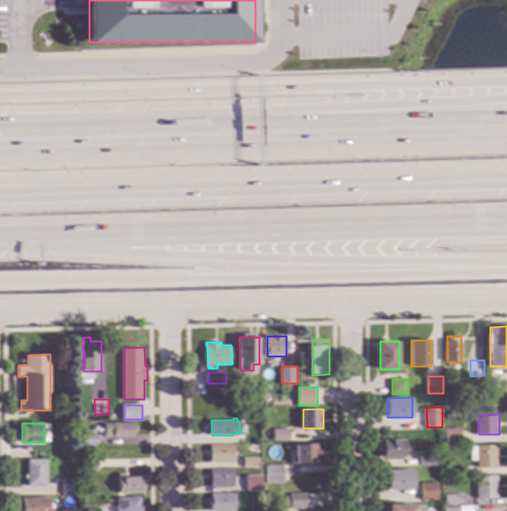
[(134,424),(139,424),(139,431),(135,431),(135,437),(115,437),(107,436),(107,424),(115,423),(134,423),(134,424)]
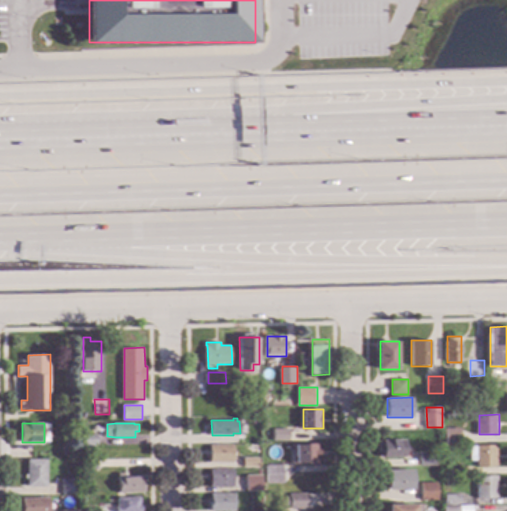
[(463,444),(447,444),(447,427),(463,427),(463,444)]
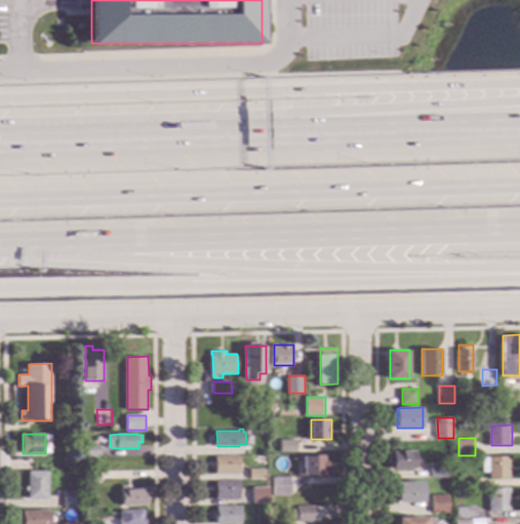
[(298,451),(283,452),(283,439),(298,439),(298,451)]
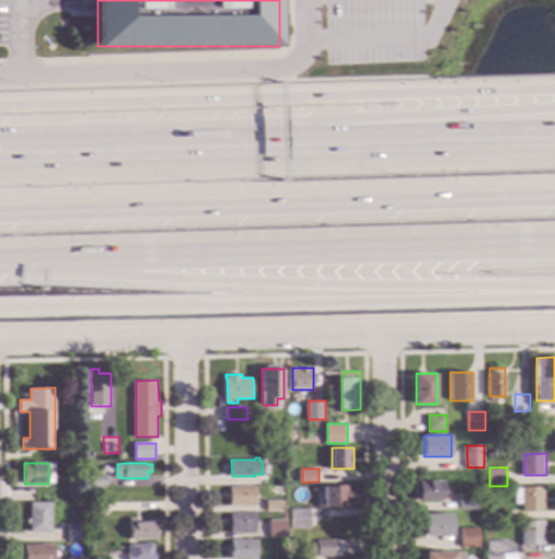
[(108,487),(92,487),(92,475),(108,475),(108,487)]
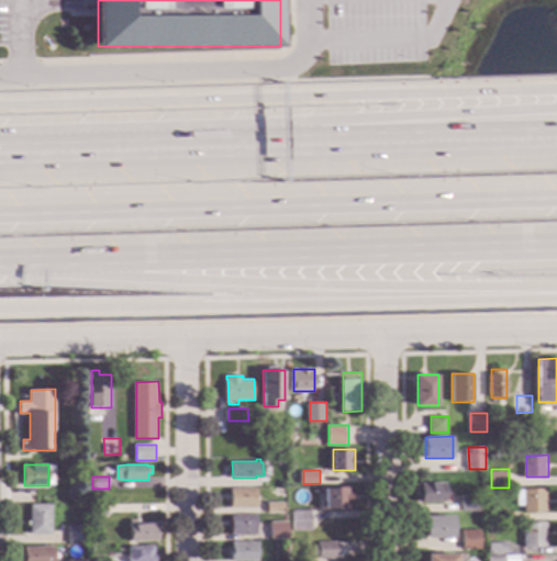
[(447,502),(419,502),(419,482),(447,482),(447,502)]
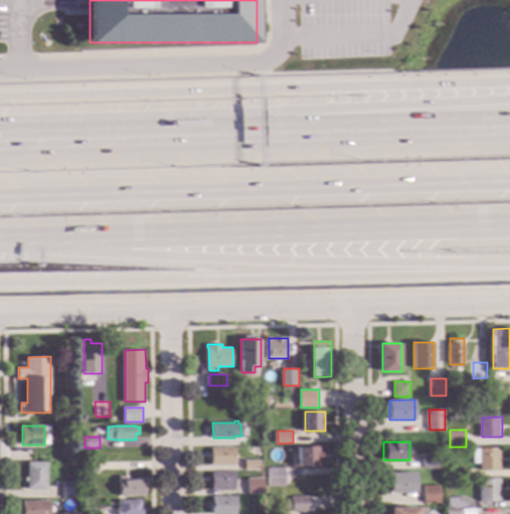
[(321,450),(324,450),(325,460),(322,460),(322,466),(300,467),(299,446),(321,446),(321,450)]
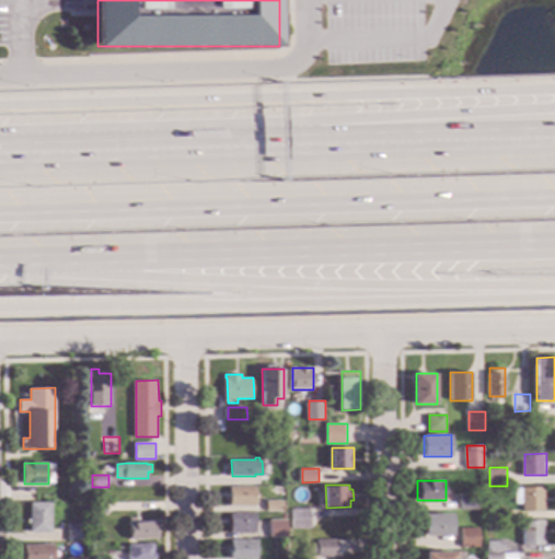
[(256,505),(232,505),(232,486),(256,486),(256,505)]
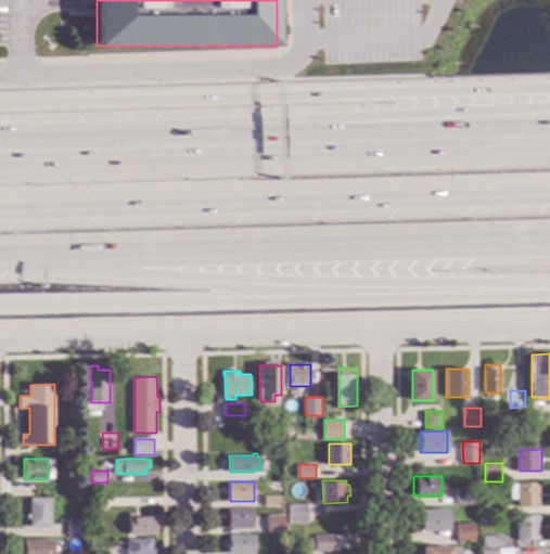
[(541,505),(521,505),(521,499),(512,499),(512,484),(541,482),(541,505)]
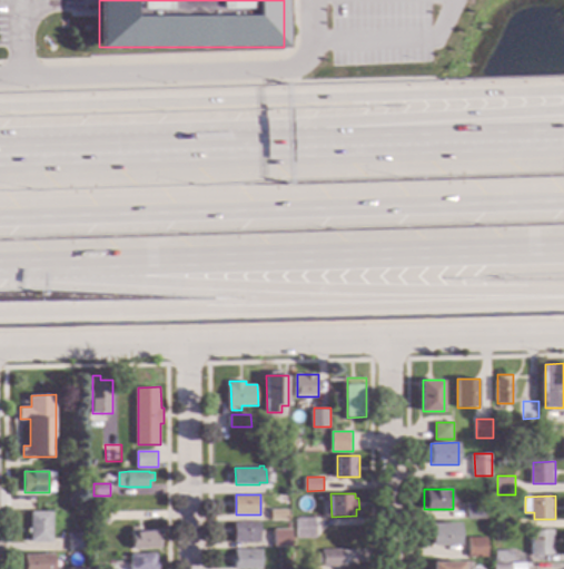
[(488,518),(470,519),(468,503),(487,503),(488,518)]
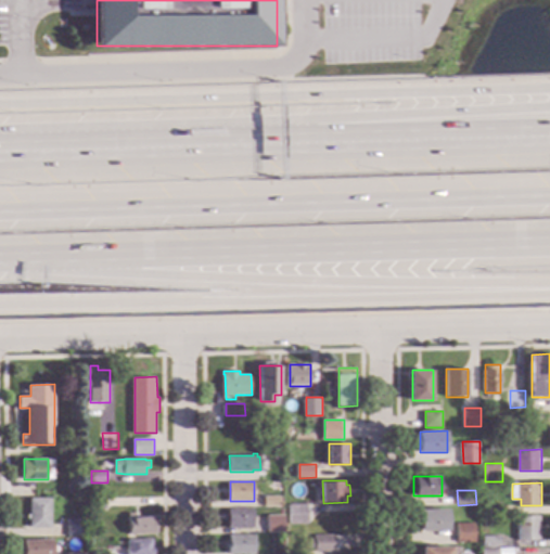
[(109,510),(91,510),(91,498),(109,497),(109,510)]
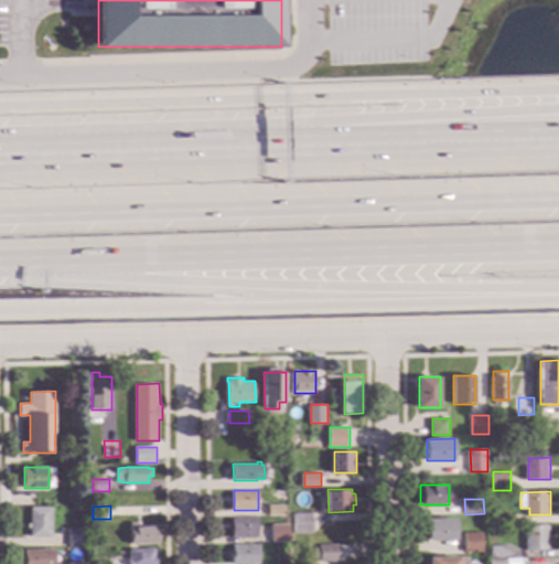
[(286,515),(270,515),(270,506),(286,506),(286,515)]
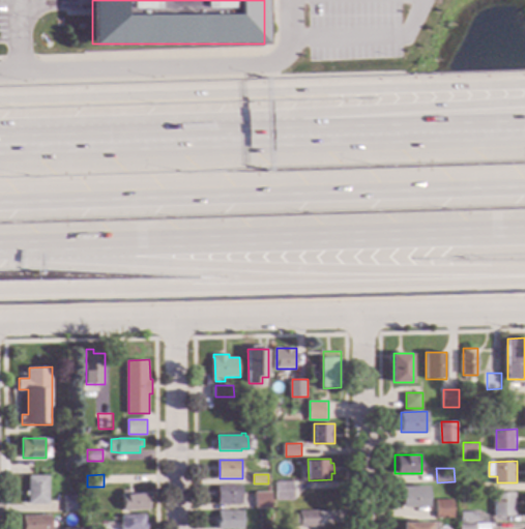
[(50,503),(30,503),(29,475),(50,475),(50,503)]
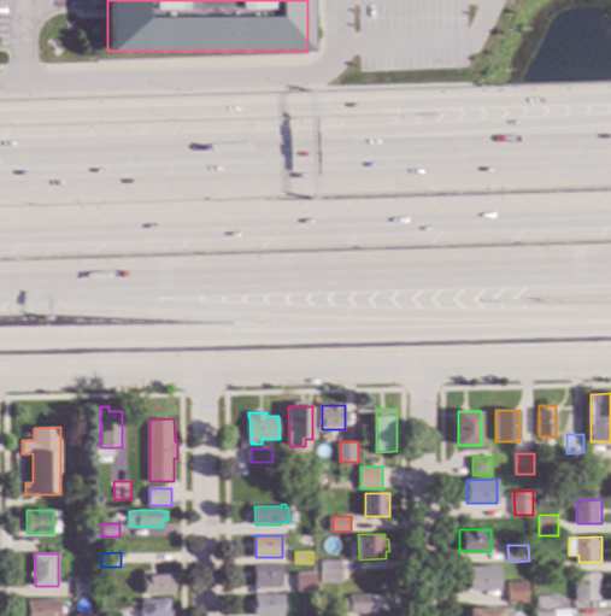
[(559,570),(541,570),(541,558),(559,557),(559,570)]
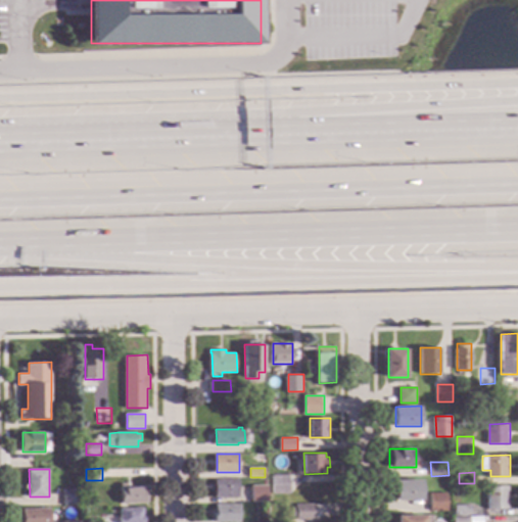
[(292,492),(275,493),(275,474),(292,474),(292,492)]
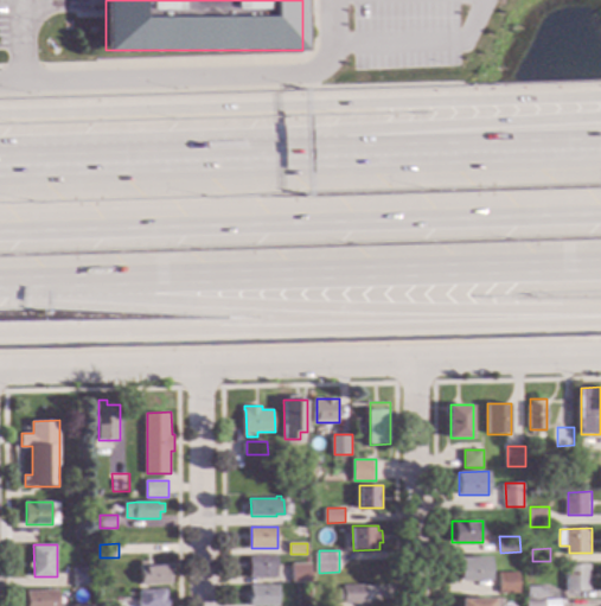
[(277,576),(250,578),(250,556),(277,556),(277,576)]
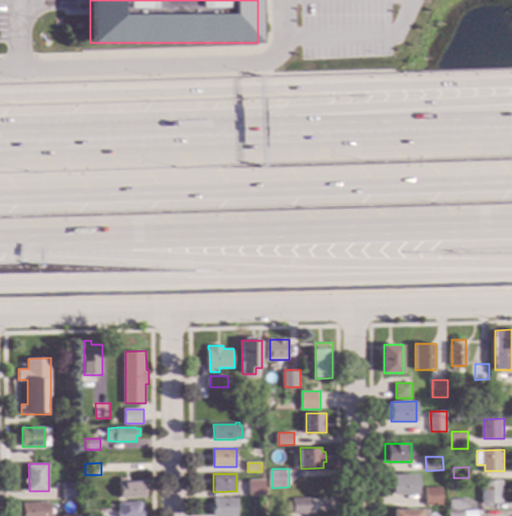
[(419,495),(394,495),(394,474),(419,474),(419,495)]
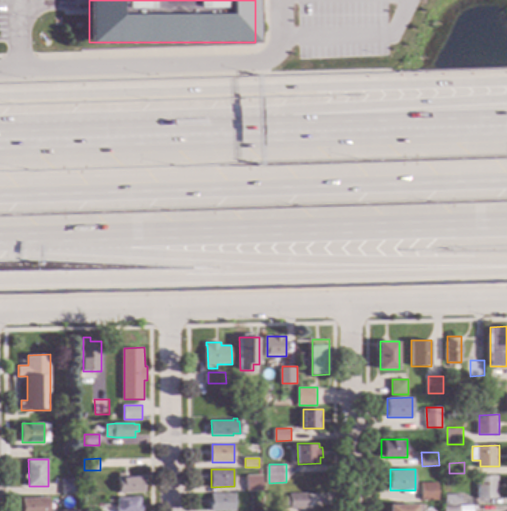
[(126,474),(128,474),(128,477),(146,476),(146,493),(120,493),(120,472),(126,472),(126,474)]
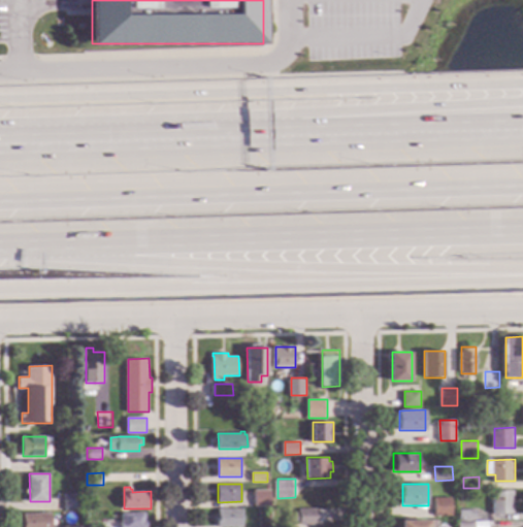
[(271,506),(255,506),(255,490),(271,490),(271,506)]
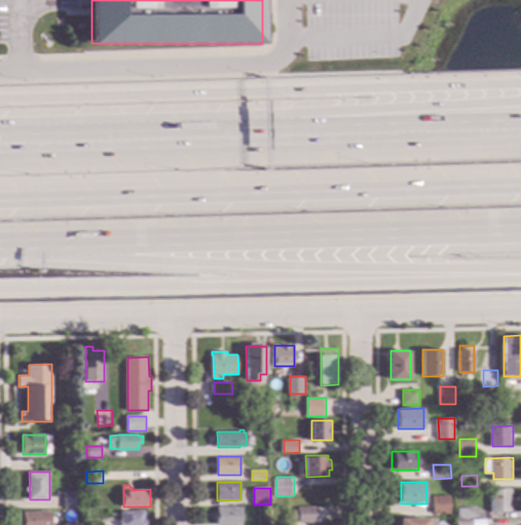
[(513,512),(493,512),(493,488),(513,488),(513,512)]
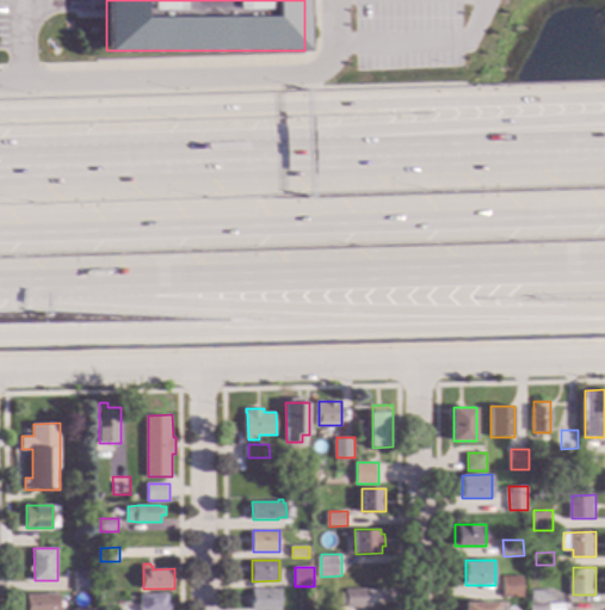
[(524,597),(505,597),(505,575),(524,575),(524,597)]
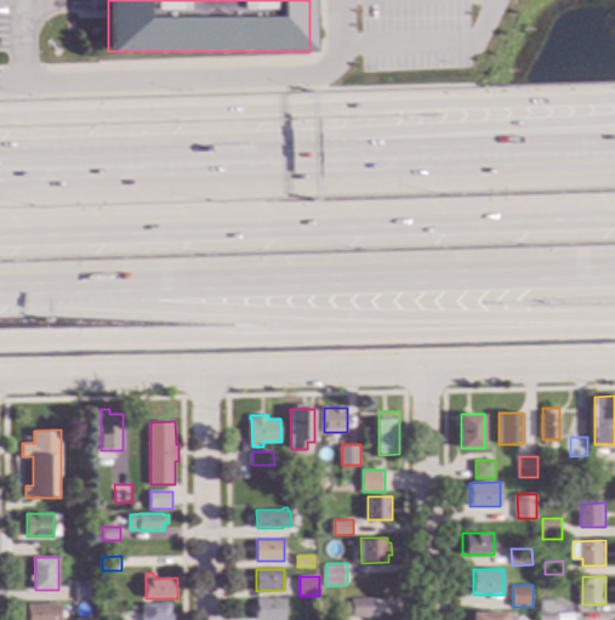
[(285,618),(257,619),(257,604),(257,598),(285,598),(285,618)]
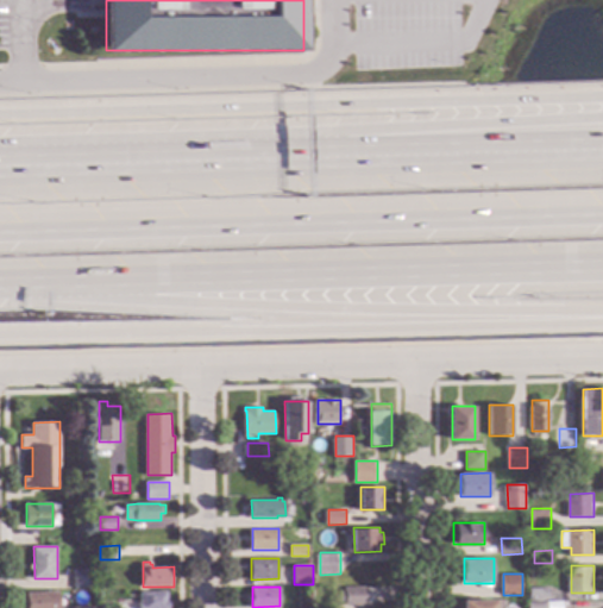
[(368,605),(346,605),(346,587),(368,587),(368,605)]
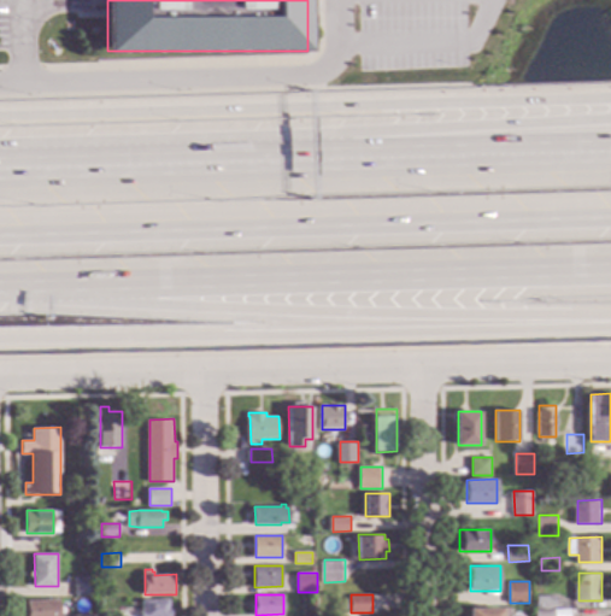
[(557,608),(539,608),(539,596),(557,596),(557,608)]
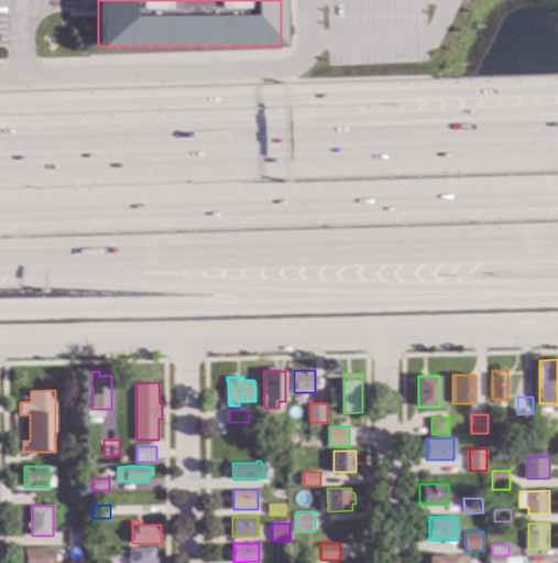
[(54,562),(26,562),(26,548),(55,548),(54,562)]
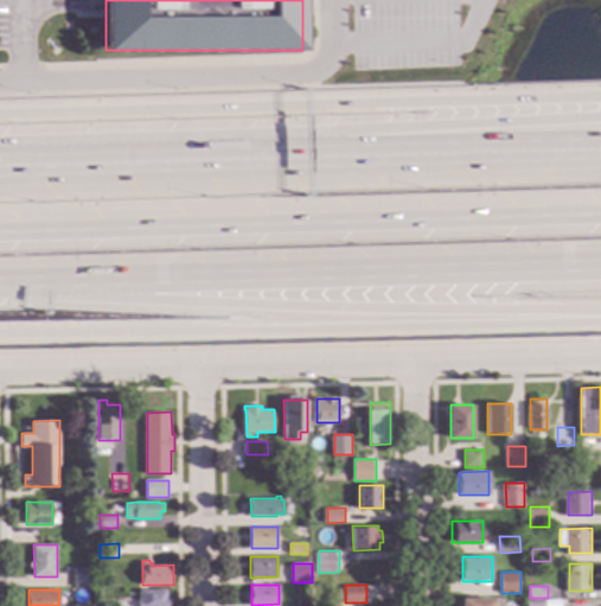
[(167,598),(170,598),(170,605),(141,605),(141,601),(142,601),(142,589),(167,589),(167,598)]
